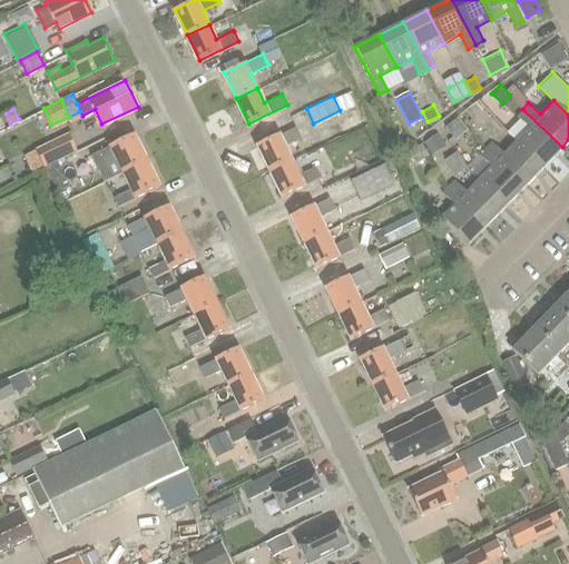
[(543,166),(562,147),(522,109),(517,115),(528,127),(517,139),(543,166)]
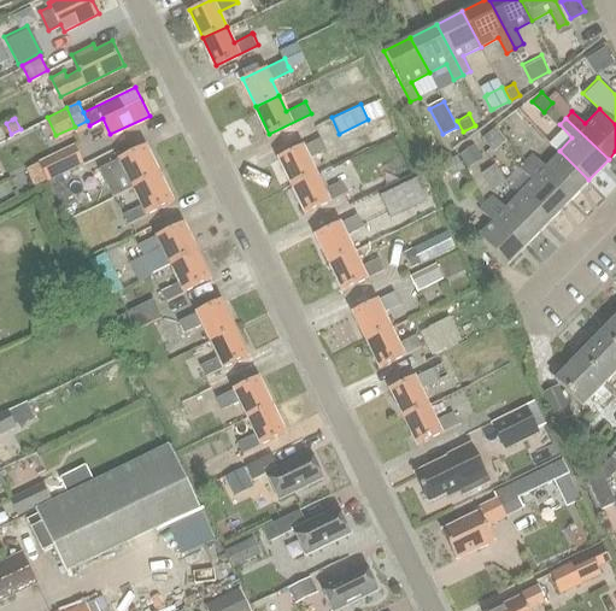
[(494,124),(481,135),(490,145),(502,134),(494,124)]
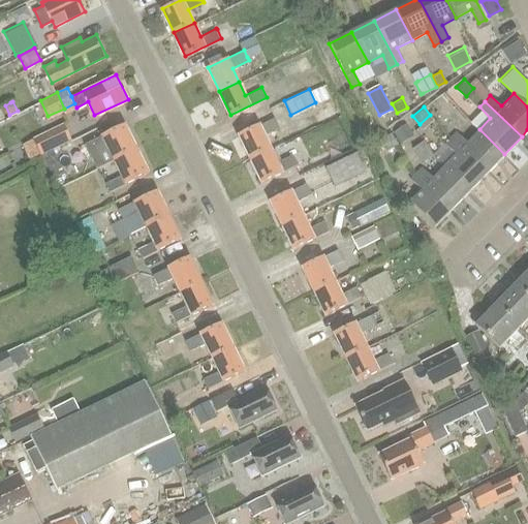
[(275,116),(239,133),(250,157),(271,147),(265,133),(280,126),(275,116)]
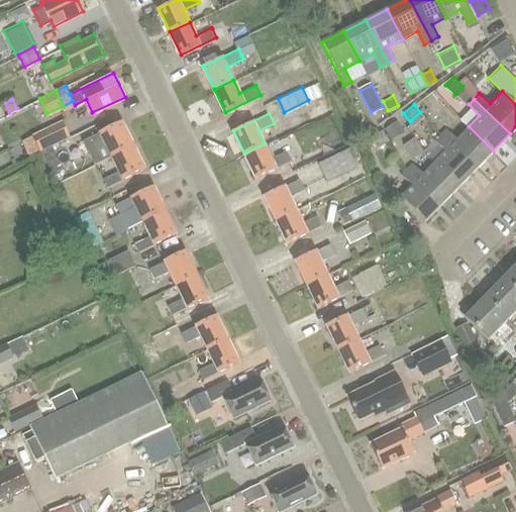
[(37,149),(68,134),(61,118),(29,132),(30,134),(37,149)]
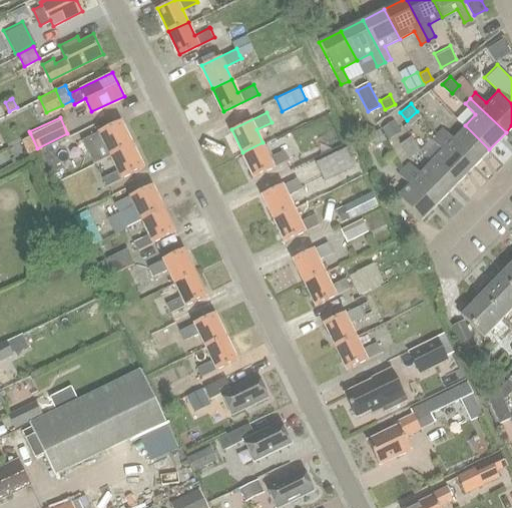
[(401,129),(393,118),(381,126),(389,137),(401,129)]
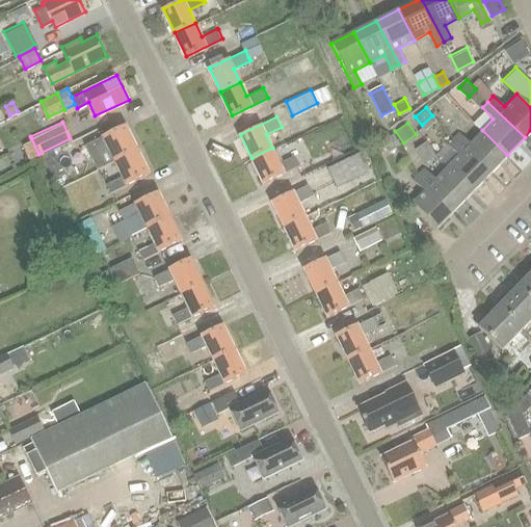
[(103,134),(85,142),(98,167),(115,159),(138,148),(126,124),(103,135),(103,134)]
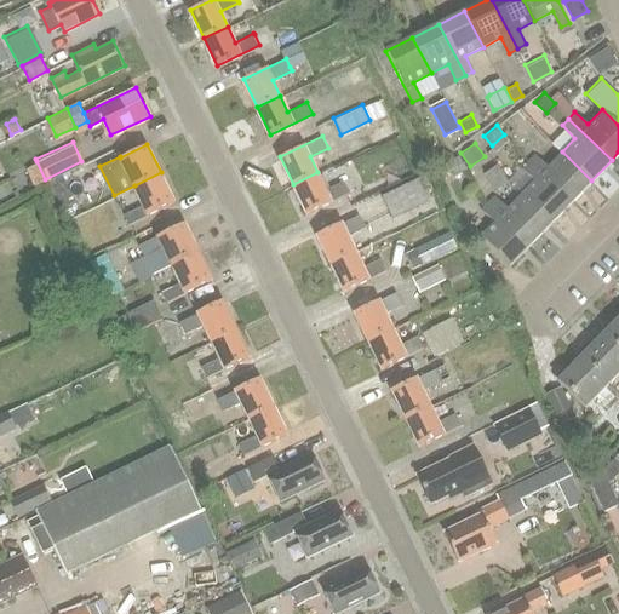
[(572,202),(591,181),(562,151),(548,166),(534,154),(528,160),(572,202)]
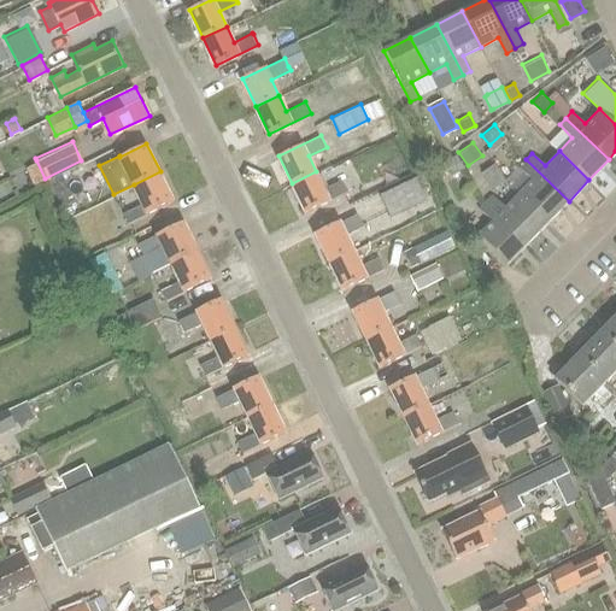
[(451,174),(464,166),(457,152),(444,159),(451,174)]
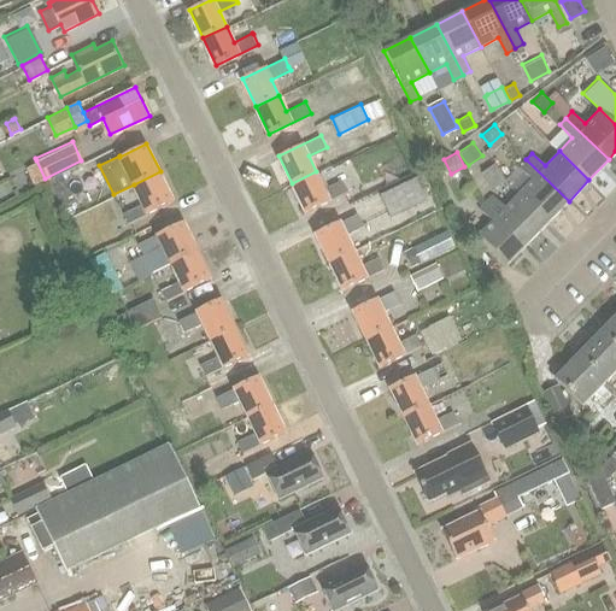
[(549,222),(569,201),(526,159),(520,166),(533,178),(518,194),(549,222)]
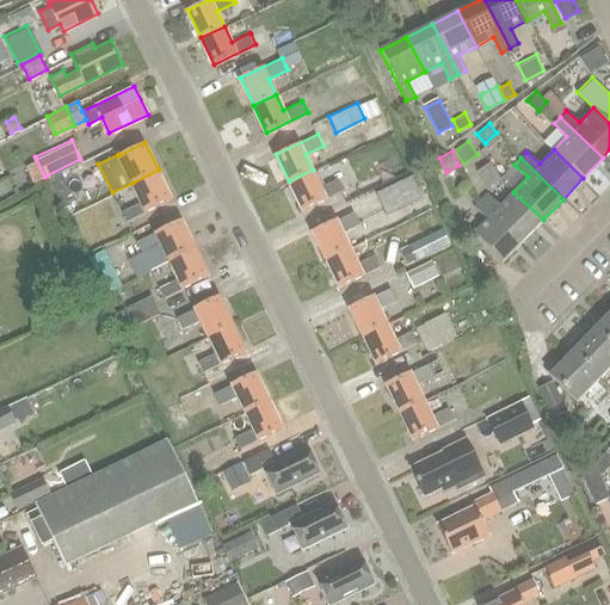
[(36,159),(26,164),(35,181),(44,177),(36,159)]
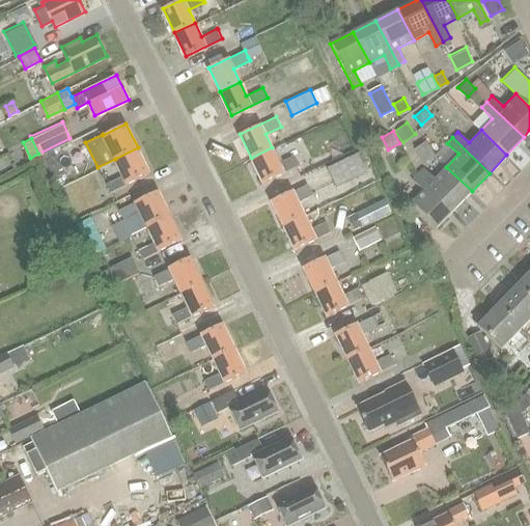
[(122,173),(106,182),(111,192),(127,184),(127,183),(149,172),(138,147),(115,159),(122,173)]
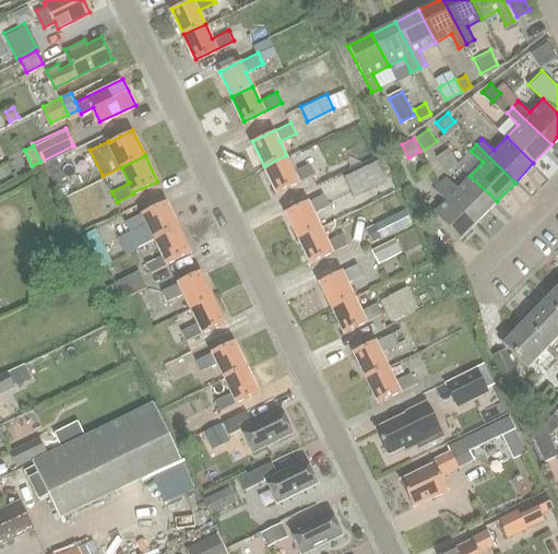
[(286,155),(264,166),(277,191),(316,173),(310,162),(294,169),(286,155)]
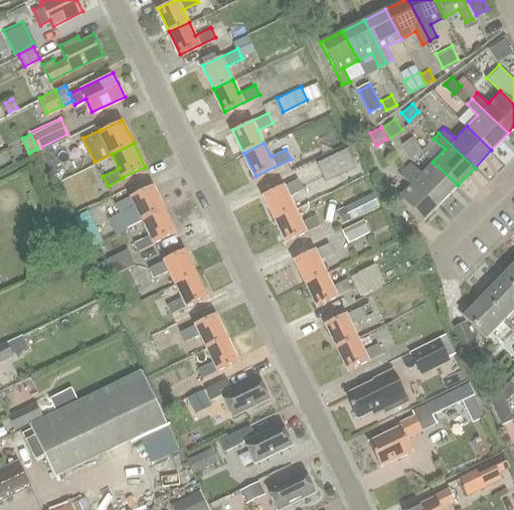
[(347,146),(317,161),(326,178),(355,164),(347,146)]
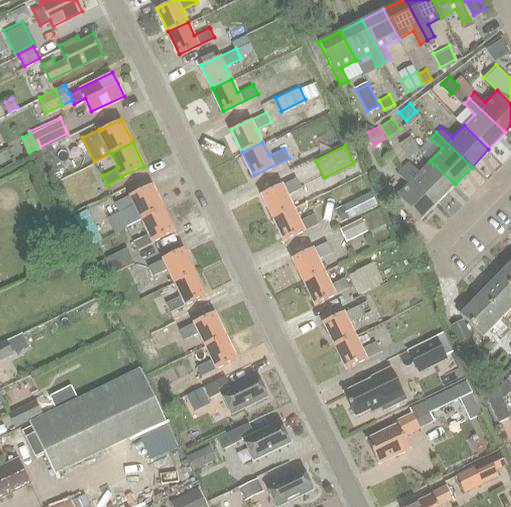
[(439,201),(455,184),(430,161),(419,173),(408,162),(403,168),(439,201)]
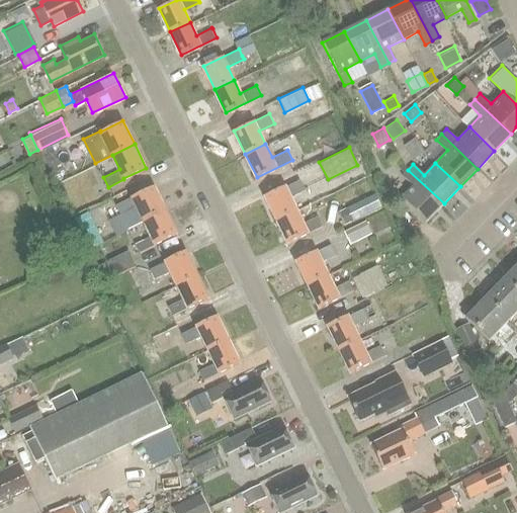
[(427,223),(444,203),(408,170),(403,175),(414,186),(402,198),(427,223)]
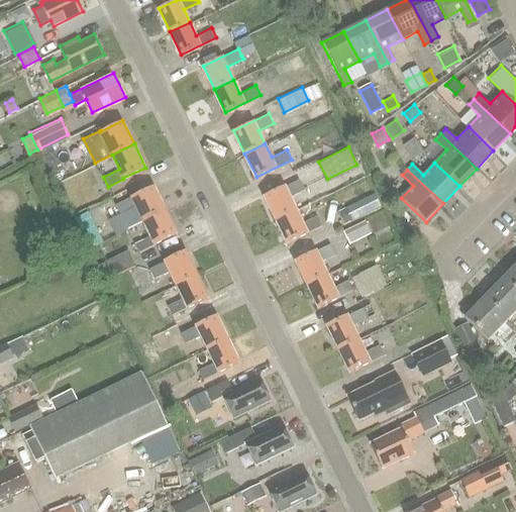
[(300,178),(266,195),(277,218),(296,208),(290,195),(305,188),(300,178)]
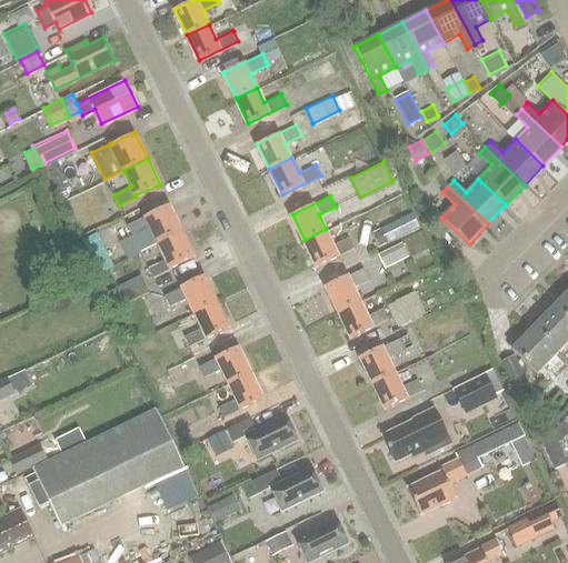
[(145,214),(128,223),(132,233),(150,225),(158,241),(182,229),(169,203),(146,215),(145,214)]
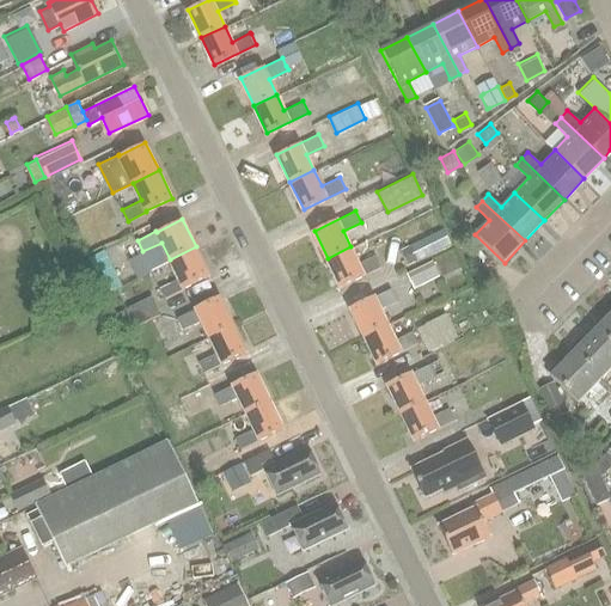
[(444,226),(409,244),(416,259),(451,242),(444,226)]
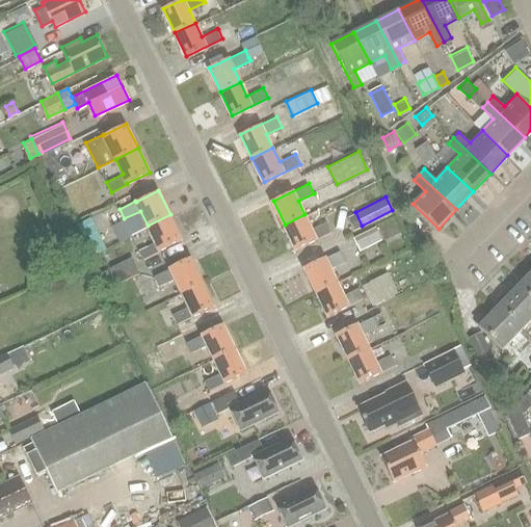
[(155,241),(138,248),(143,259),(160,251),(160,249),(182,239),(170,214),(148,226),(155,241)]
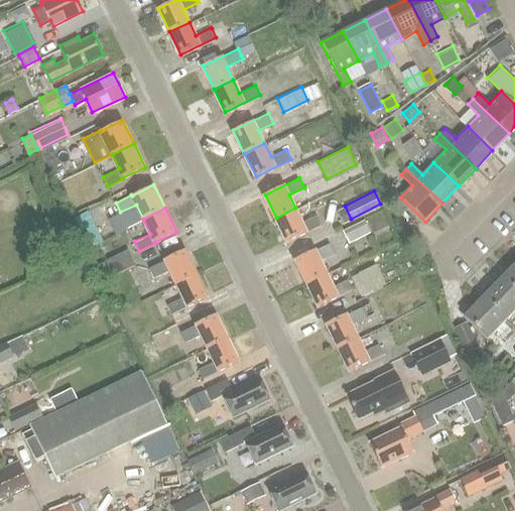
[(295,208),(276,218),(287,241),(322,224),(316,214),(301,221),(295,208)]
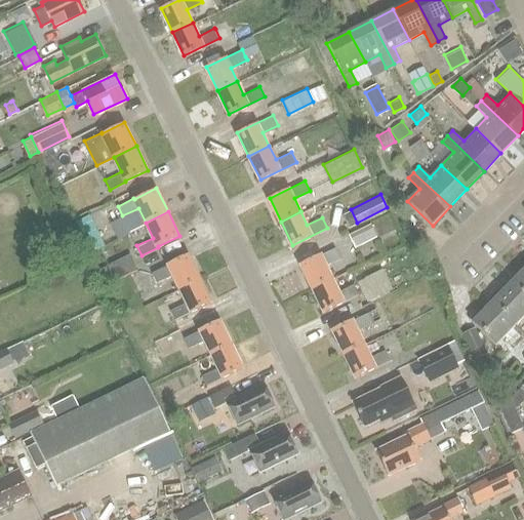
[(371,222),(350,233),(356,245),(377,235),(371,222)]
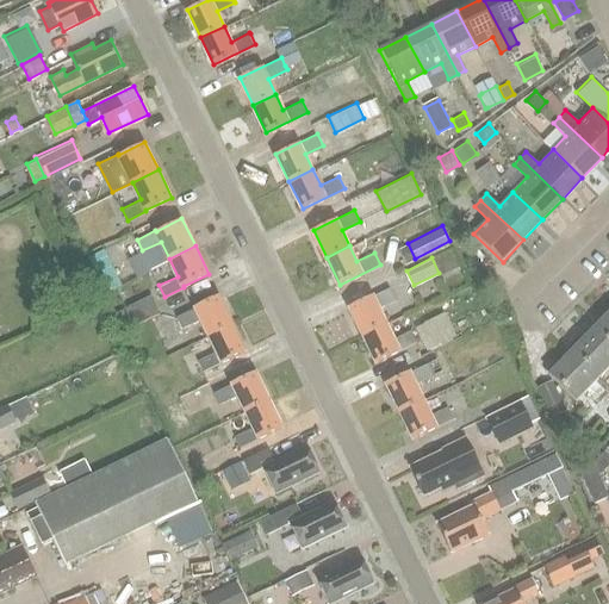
[(391,286),(349,306),(362,334),(386,322),(379,306),(397,298),(391,286)]
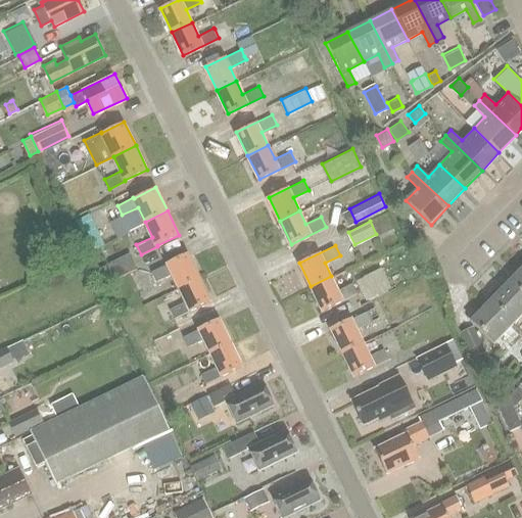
[(121,274),(137,267),(130,252),(107,263),(100,266),(97,267),(104,281),(121,274)]
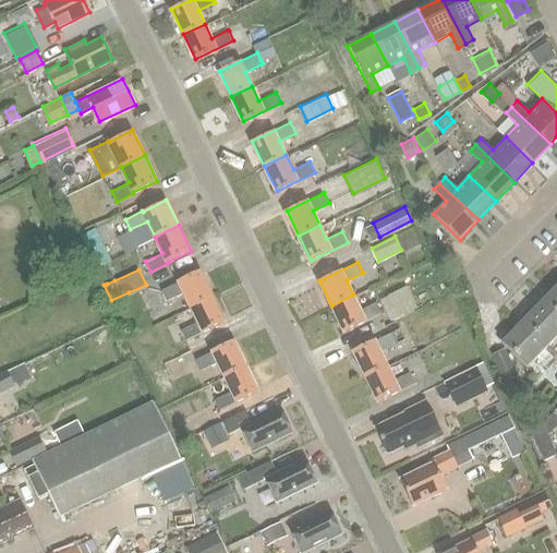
[(201,269),(161,289),(167,299),(183,291),(191,305),(213,295),(201,269)]
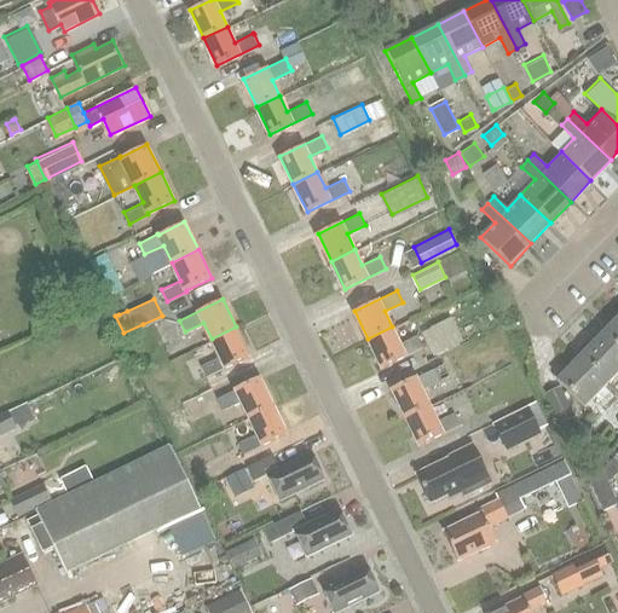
[(438,335),(433,337),(438,350),(466,336),(455,311),(432,321),(438,335)]
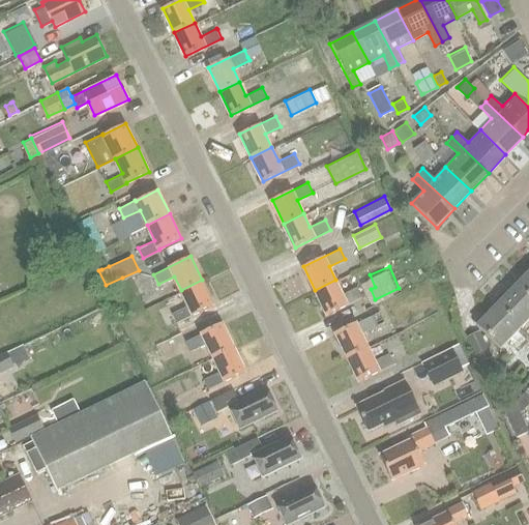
[(528,268),(524,274),(520,271),(511,281),(515,284),(516,284),(528,296),(528,268)]
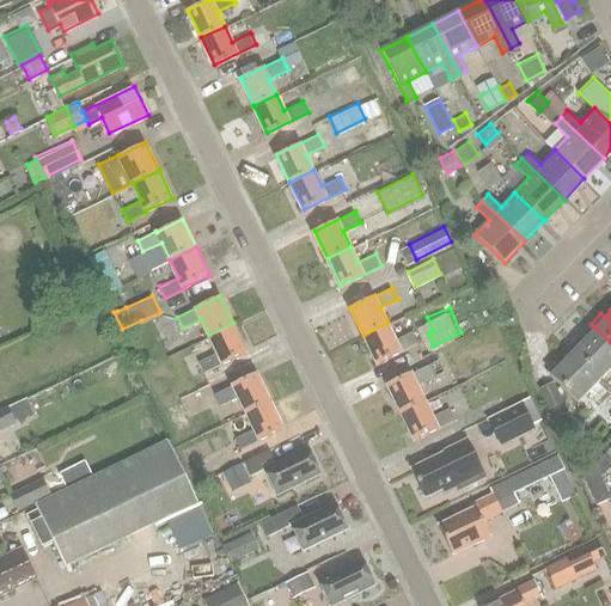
[(217,350),(199,359),(205,371),(246,350),(233,323),(209,335),(217,350)]
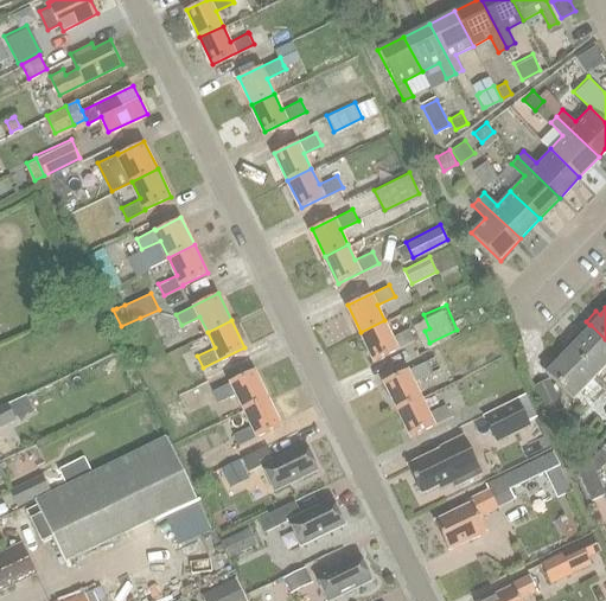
[(384,320),(361,332),(374,359),(415,339),(409,327),(391,336),(384,320)]
